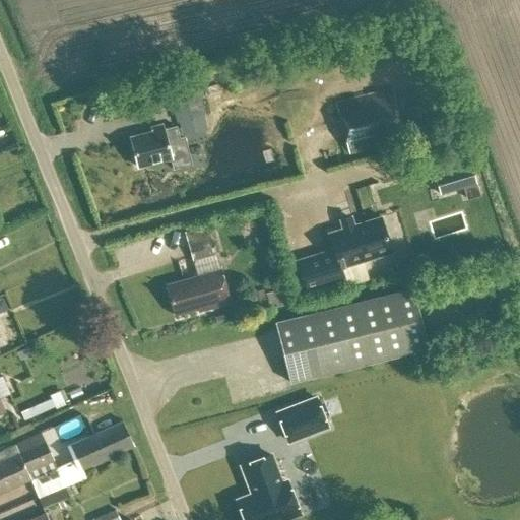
[(182,141),(207,134),(195,85),(169,91),(182,141)]
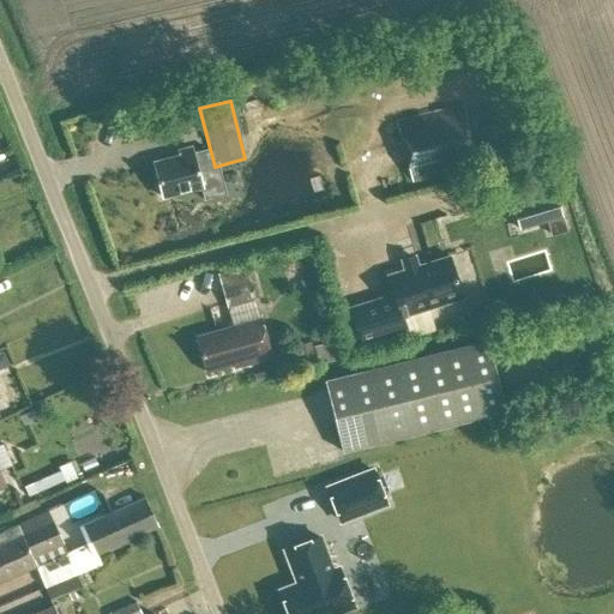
[(410,182),(477,164),(463,107),(396,122),(410,182)]
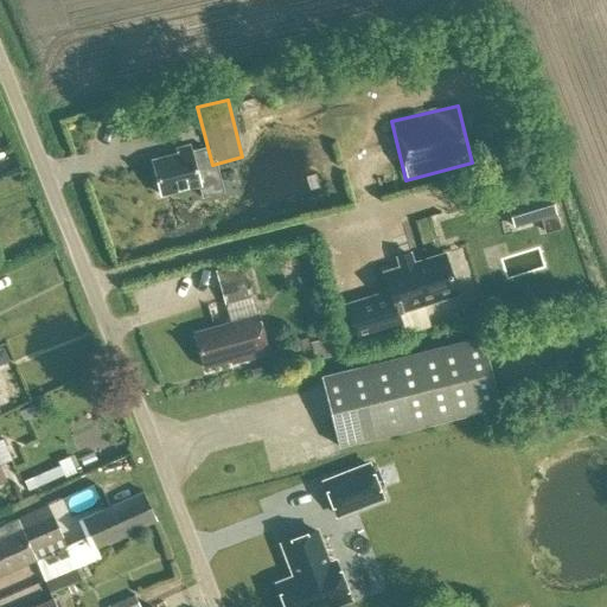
[(159,196),(199,185),(190,148),(176,152),(177,157),(151,163),(159,196)]
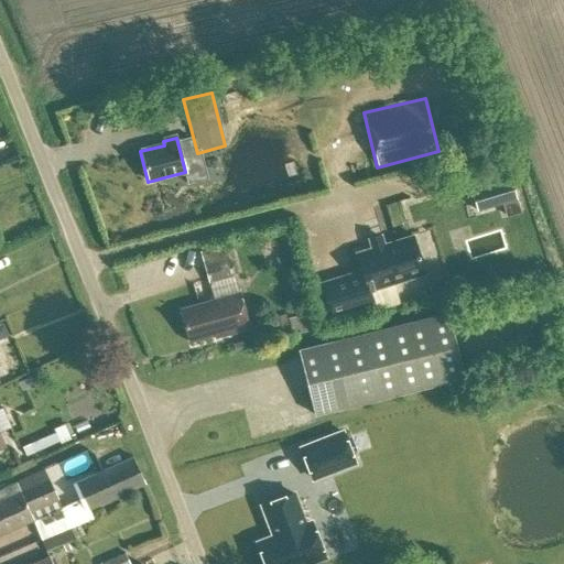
[(500,181),(498,173),(468,182),(477,213),(502,205),(506,217),(521,213),(510,179),(500,181)]
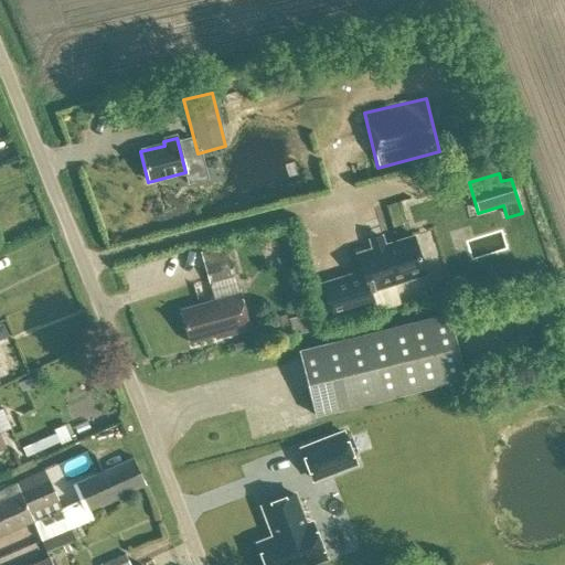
[(414,237),(356,255),(362,272),(319,285),(330,320),(351,313),(366,308),(371,307),(373,312),(430,295),(433,301),(448,297),(441,276),(427,280),(426,275),(414,237)]
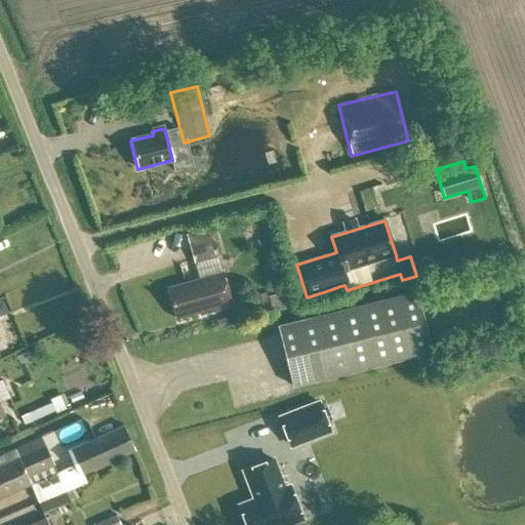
[(194,264),(217,256),(210,230),(186,236),(194,264)]
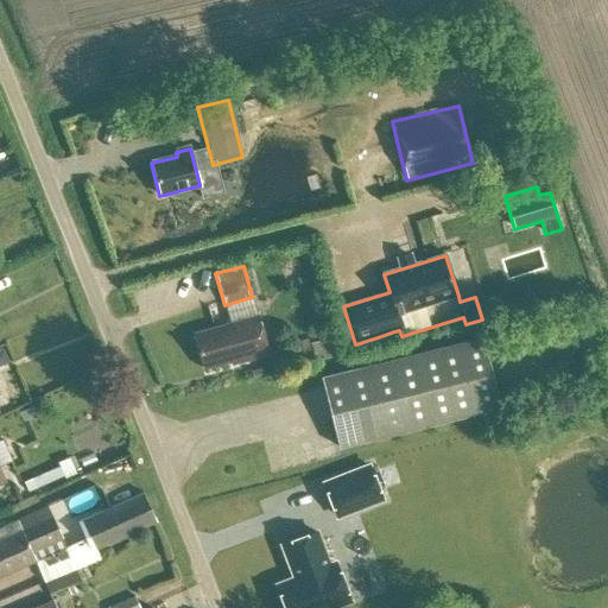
[(230,366),(267,355),(257,316),(192,334),(203,369),(230,362),(230,366)]
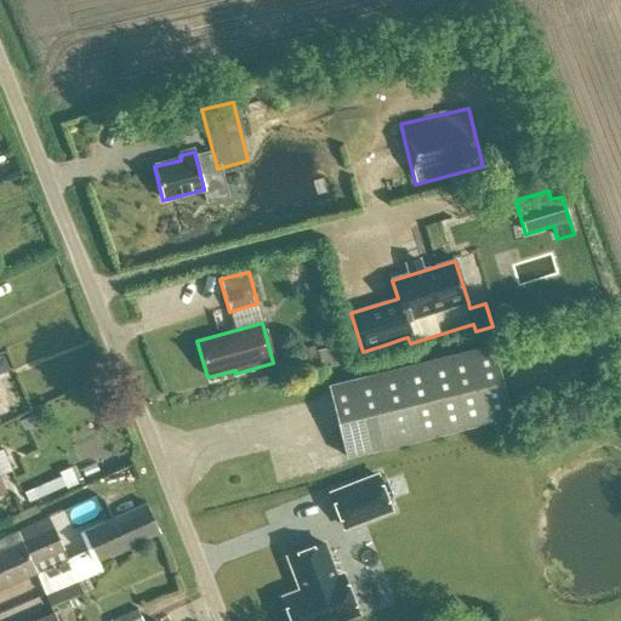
[(341,365),(336,346),(317,351),(322,370),(341,365)]
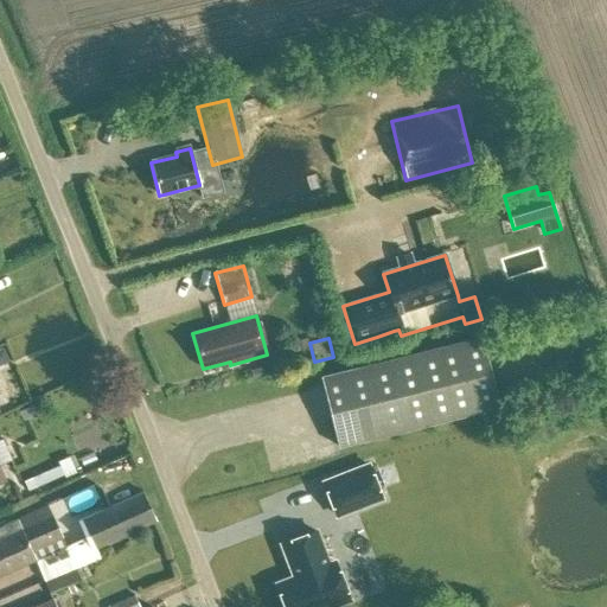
[(500,409),(483,338),(321,378),(339,449),(500,409)]
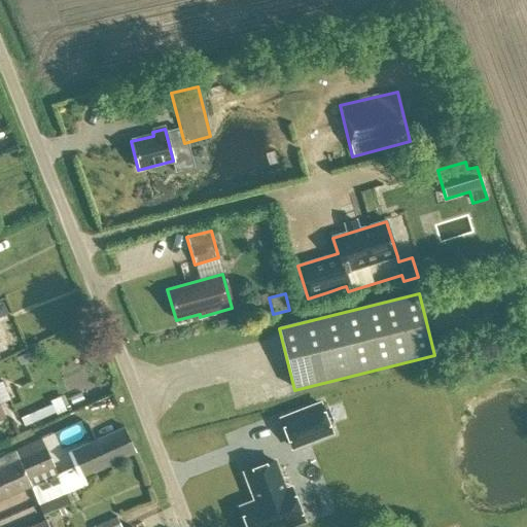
[(0,304),(0,316),(13,313),(10,302),(0,304)]
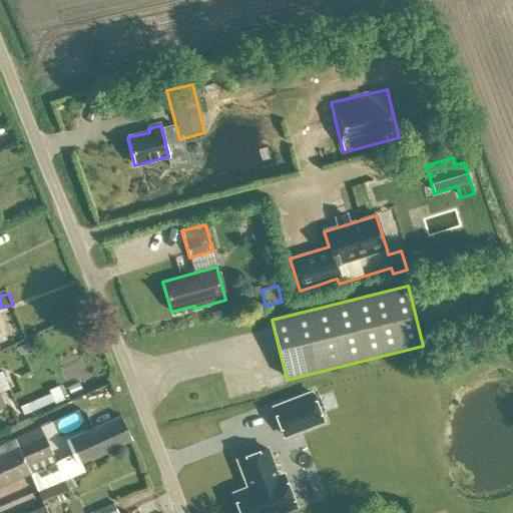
[(24,415),(53,402),(50,395),(21,408),(24,415)]
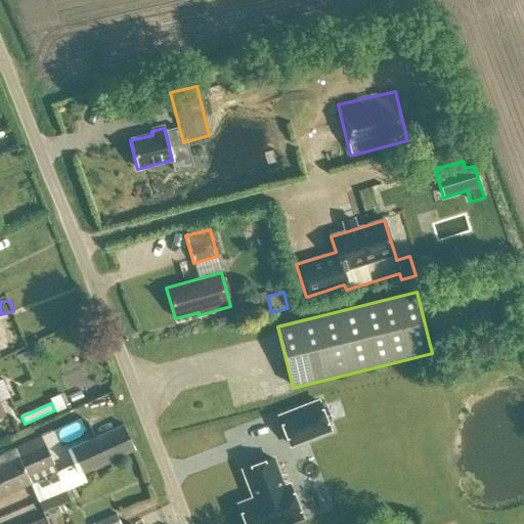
[(315,403),(277,418),(288,446),(326,432),(315,403)]
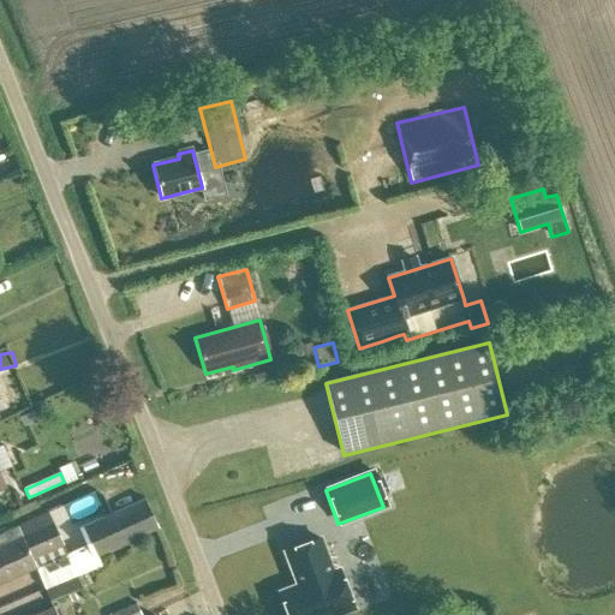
[(47,591),(78,575),(101,566),(97,557),(159,529),(145,499),(83,527),(90,544),(37,568),(47,591)]
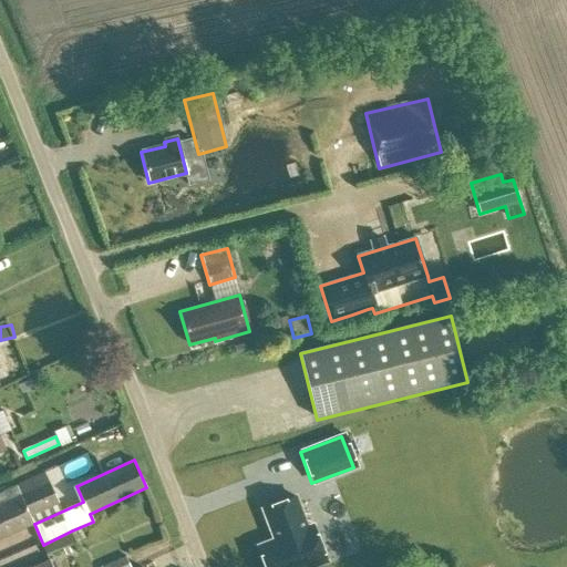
[(57,502),(44,473),(0,493),(0,538),(32,525),(28,514),(57,502)]
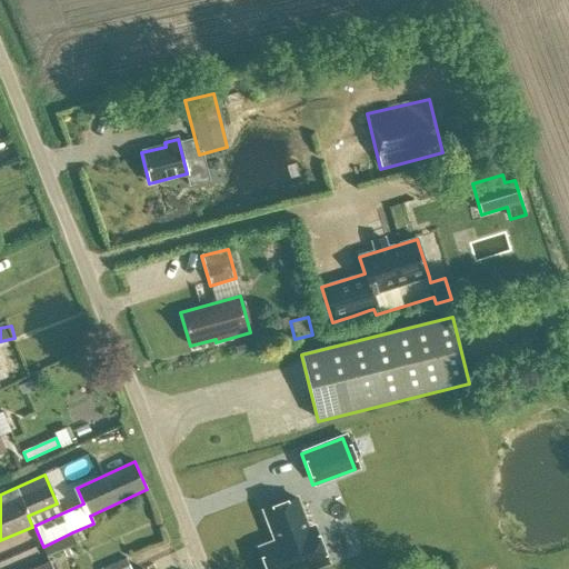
[(272,542),(256,548),(262,568),(308,568),(322,563),(309,528),(303,530),(291,499),(260,511),(272,542)]
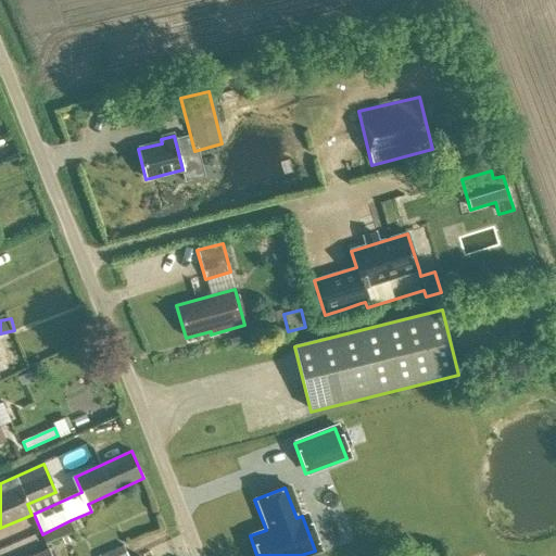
[(71,520),(42,534),(46,544),(74,531),(71,520)]
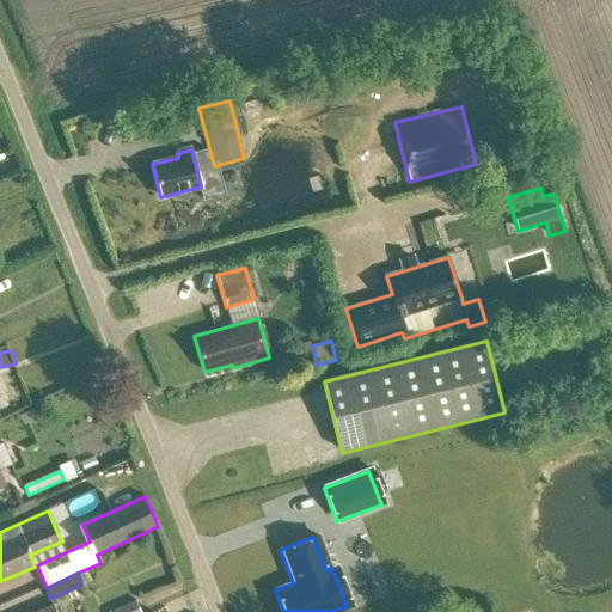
[(139,611),(135,600),(109,611),(139,611)]
